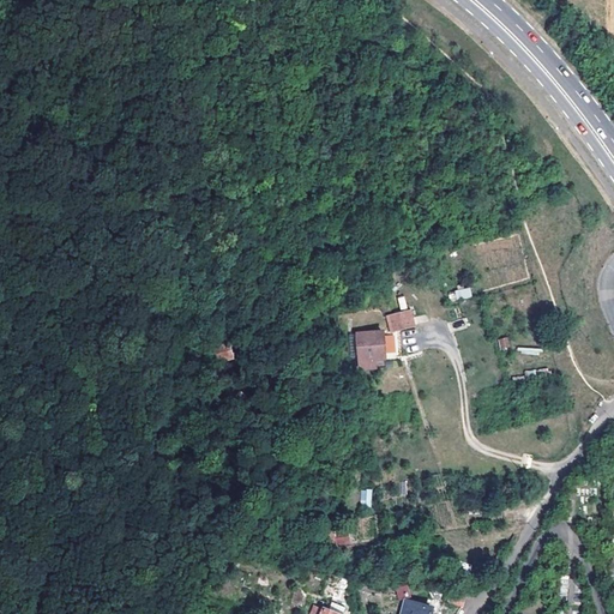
[(450,301),(471,296),(470,288),(449,293),(450,301)]
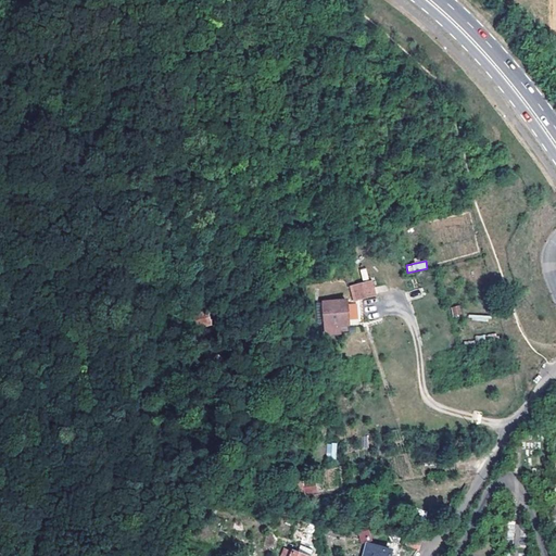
[(373,280),(350,286),(354,302),(377,295),(373,280)]
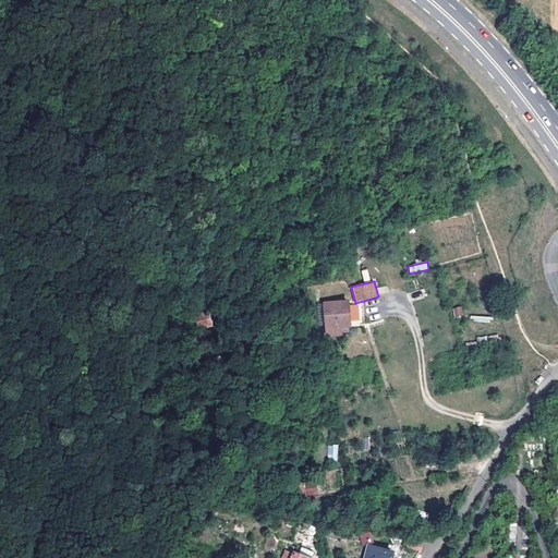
[(326,303),(329,336),(342,335),(342,326),(352,325),(350,301),(326,303)]
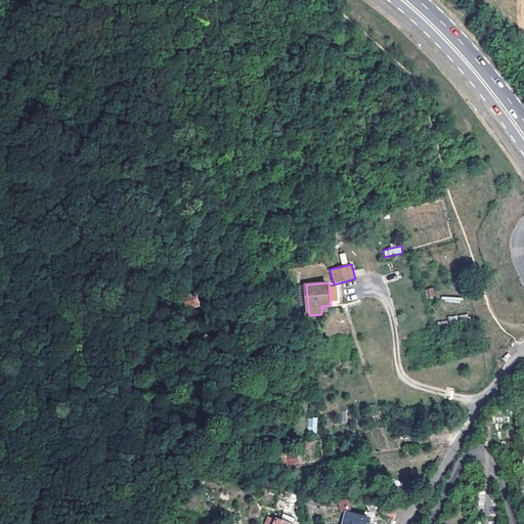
[(428,299),(436,296),(433,288),(425,290),(428,299)]
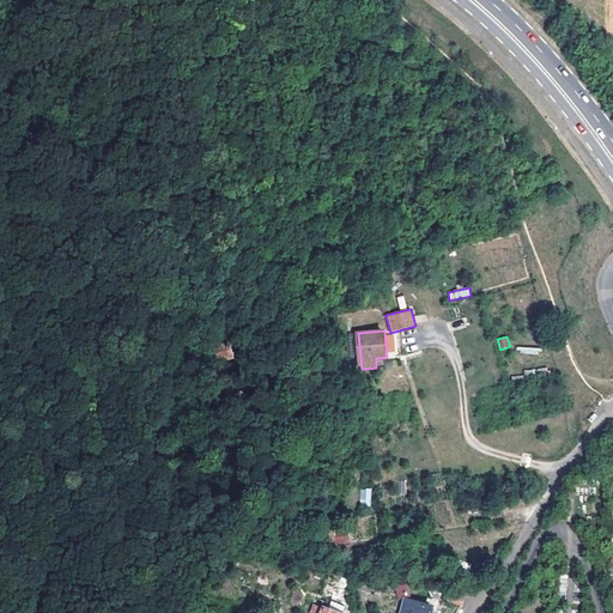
[(212,343),(216,359),(230,357),(230,356),(234,356),(232,351),(229,352),(226,339),(212,343)]
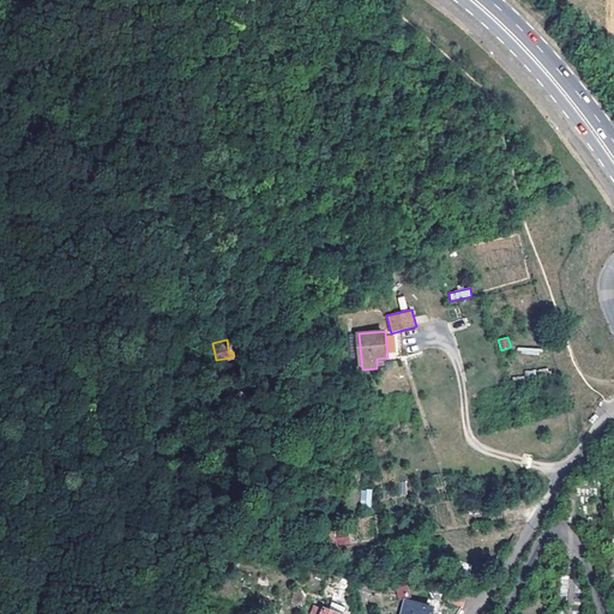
[(205,344),(208,353),(209,362),(216,360),(212,343),(205,344)]
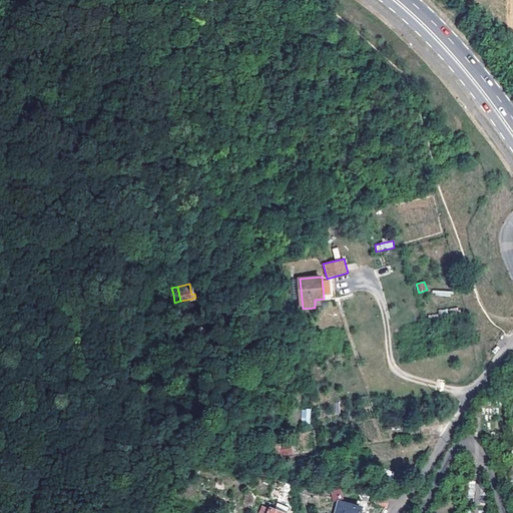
[(158,291),(159,298),(173,295),(171,288),(158,291)]
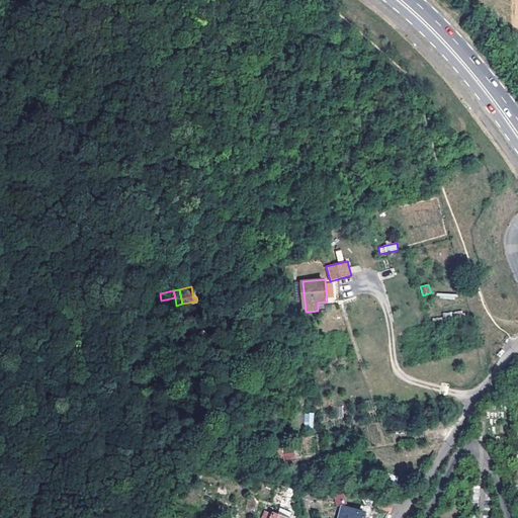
[(304,426),(313,426),(313,413),(304,413),(304,426)]
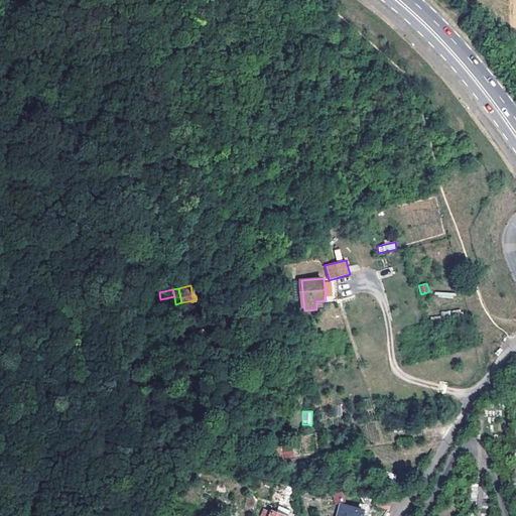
[(336,503),(344,501),(342,492),(333,494),(336,503)]
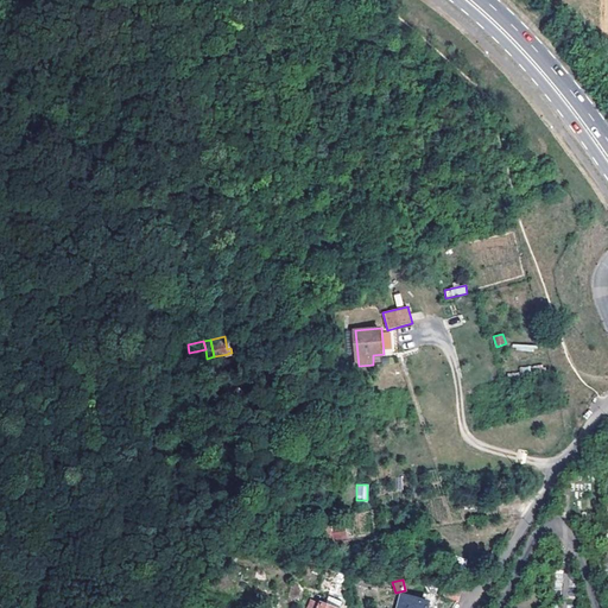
[(443,587),(441,596),(455,602),(458,591),(443,587)]
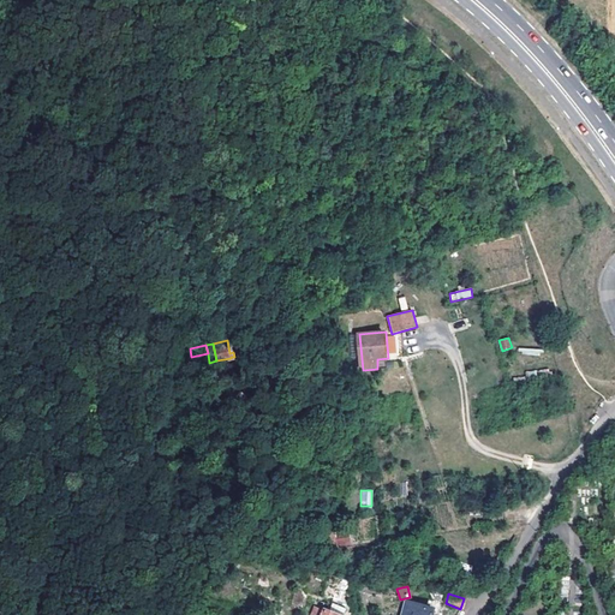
[(405,599),(399,614),(429,614),(431,609),(405,599)]
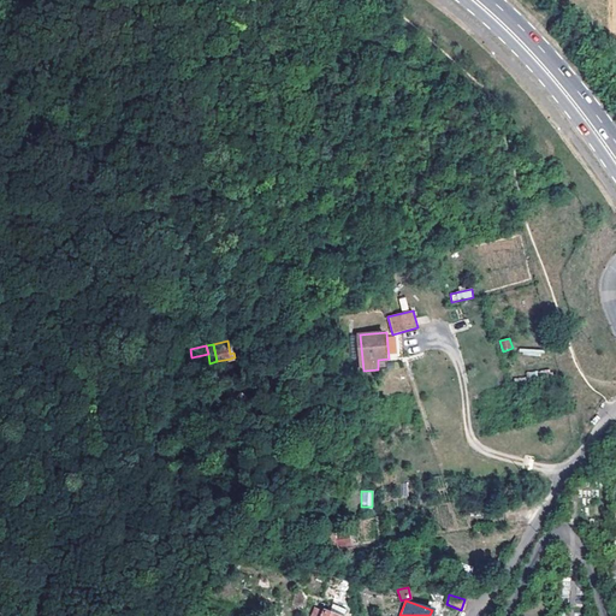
[(313,605),(308,615),(314,615),(318,608),(313,605)]
